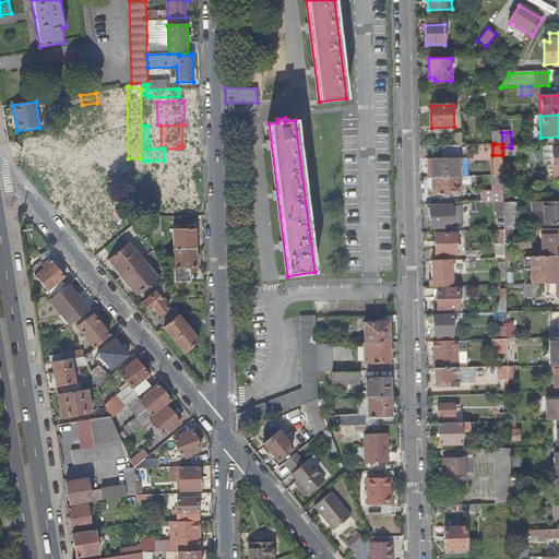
[(519,156),(519,146),(511,147),(502,147),(502,155),(502,156),(519,156)]
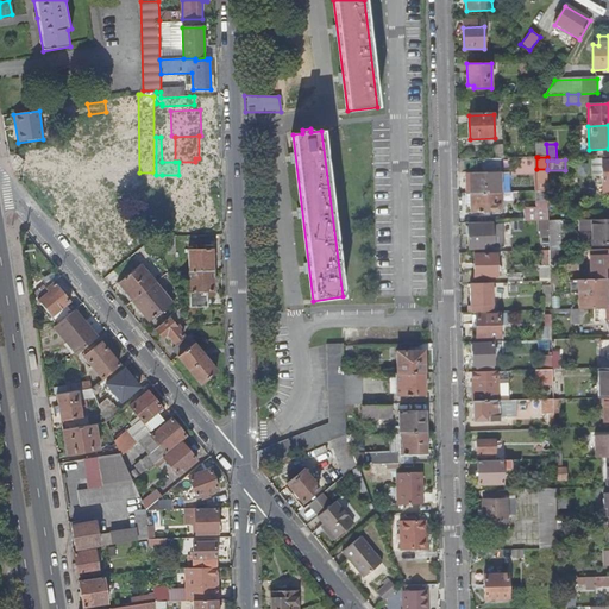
[(602,159),(594,159),(594,176),(603,176),(603,193),(608,193),(608,161),(602,162),(602,159)]
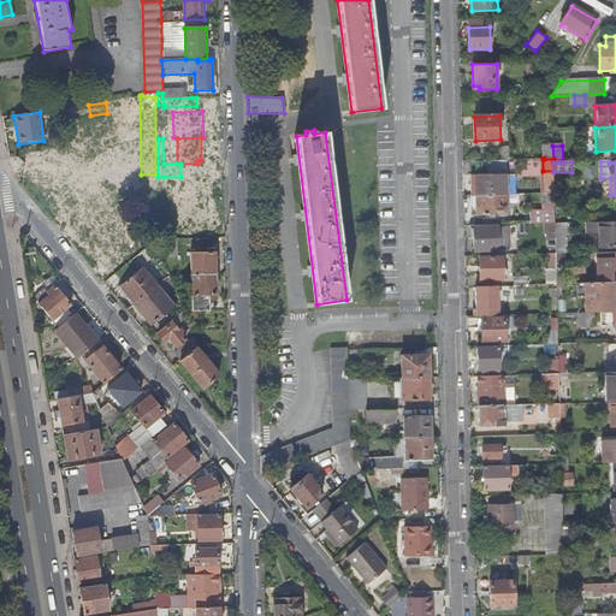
[(132,175),(84,173),(105,196),(132,175)]
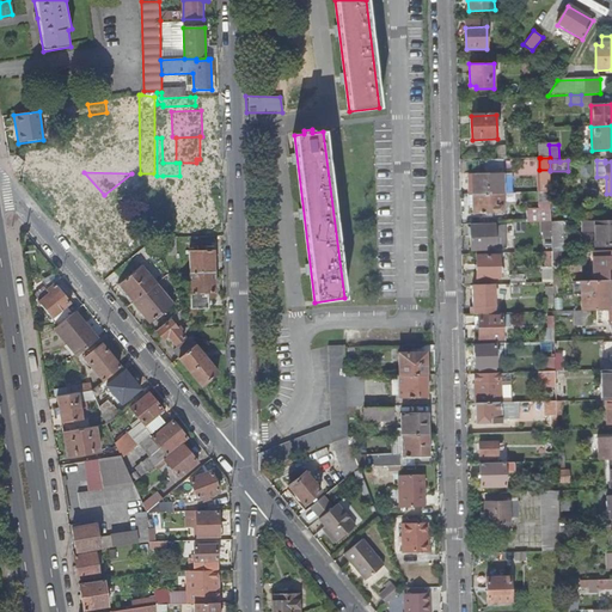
[(472,173),(473,194),(503,194),(503,173),(472,173)]
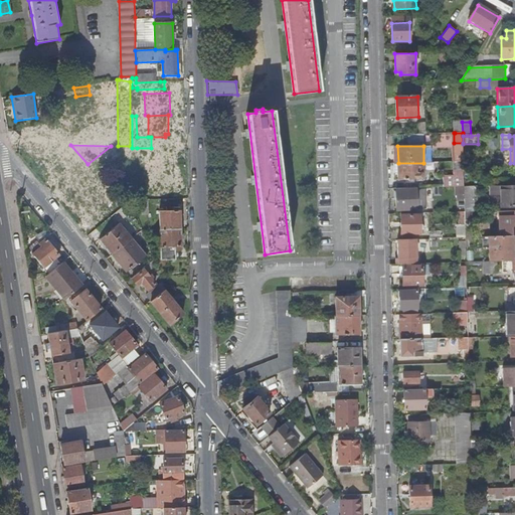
[(39,166),(53,183),(68,170),(55,153),(39,166)]
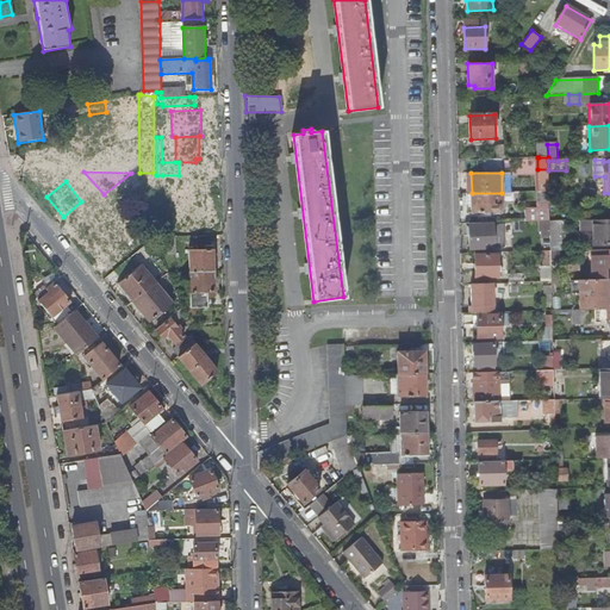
[(502,193),(472,193),(472,213),(503,212),(502,193)]
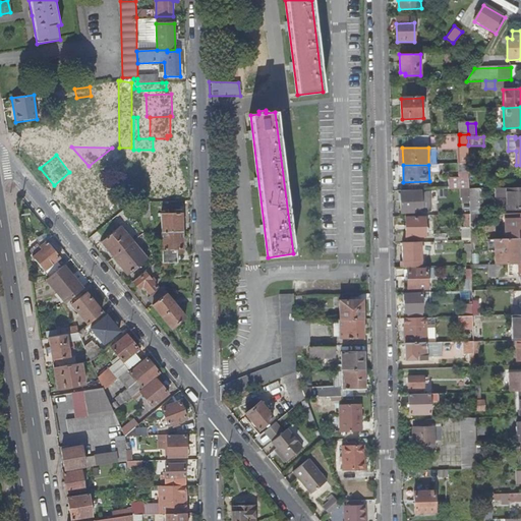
[(180,166),(160,166),(160,192),(181,192),(180,166)]
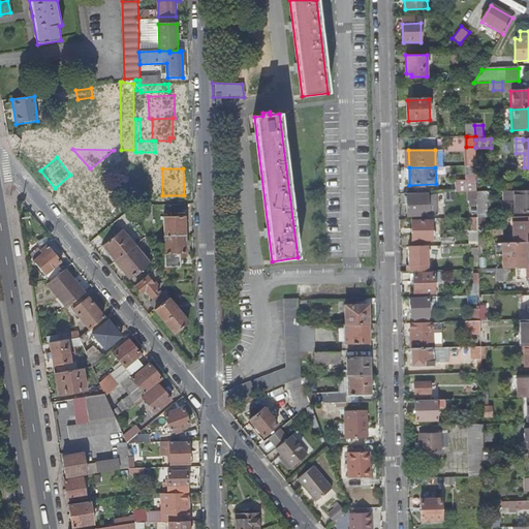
[(97,205),(82,186),(64,200),(80,219),(97,205)]
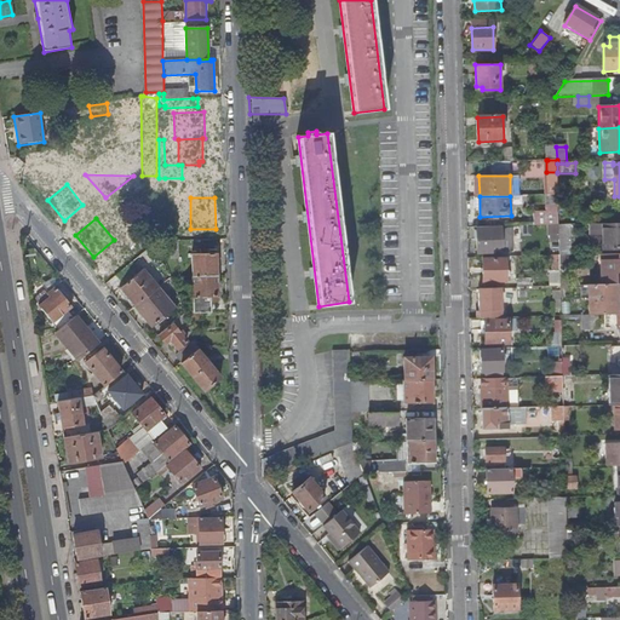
[(619,223),(592,225),(592,236),(606,236),(606,250),(616,250),(616,254),(619,254),(619,223)]
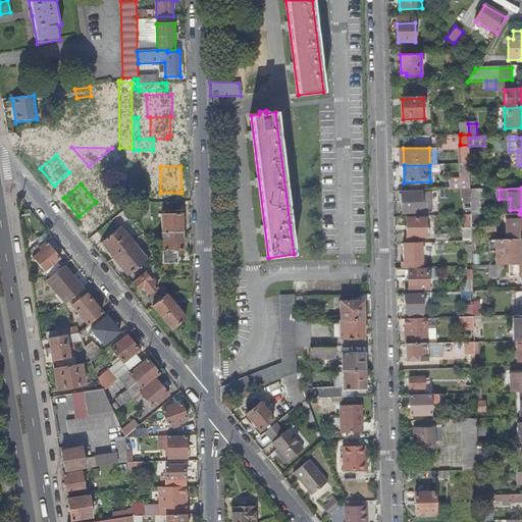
[(480,215),(479,190),(470,190),(471,216),(478,215),(480,215)]
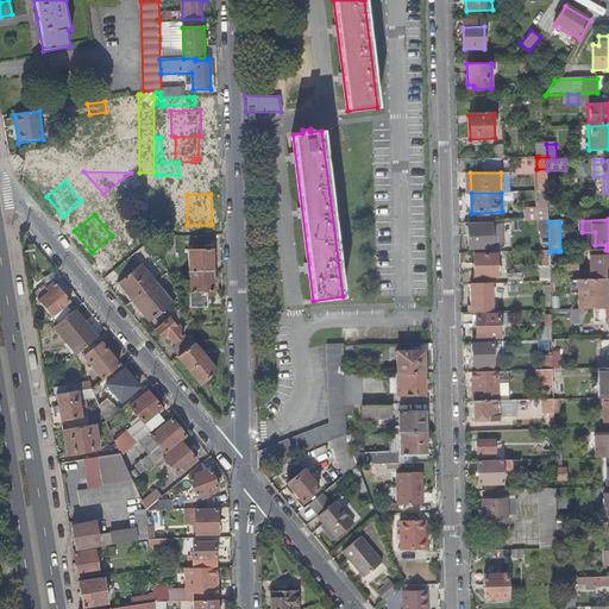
[(493,242),(491,225),(469,225),(469,249),(483,249),(483,242),(493,242)]
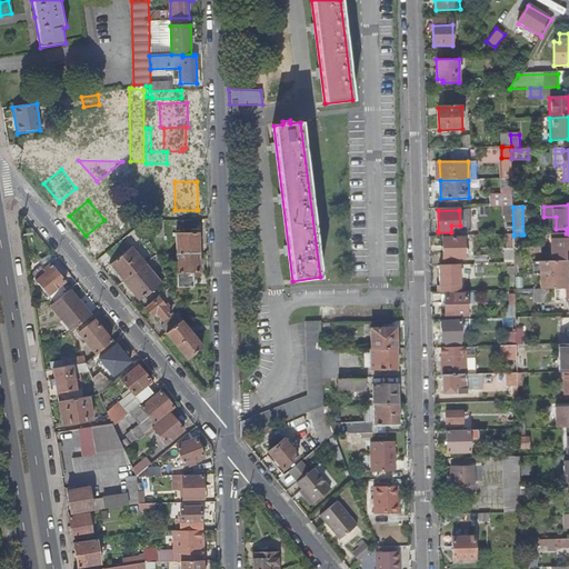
[(177,255),(199,253),(199,233),(176,233),(177,255)]
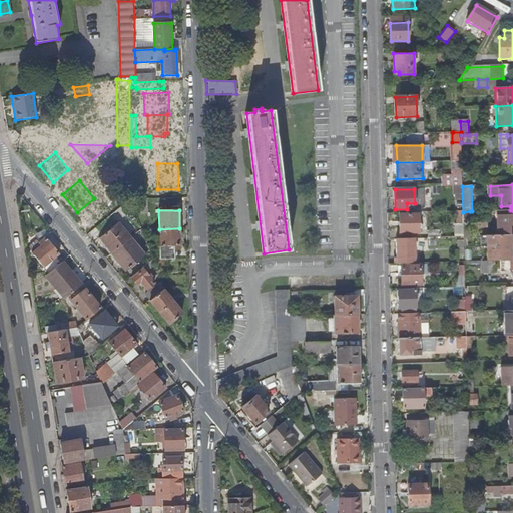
[(512,210),(510,210),(503,210),(503,227),(509,226),(512,226),(512,210)]
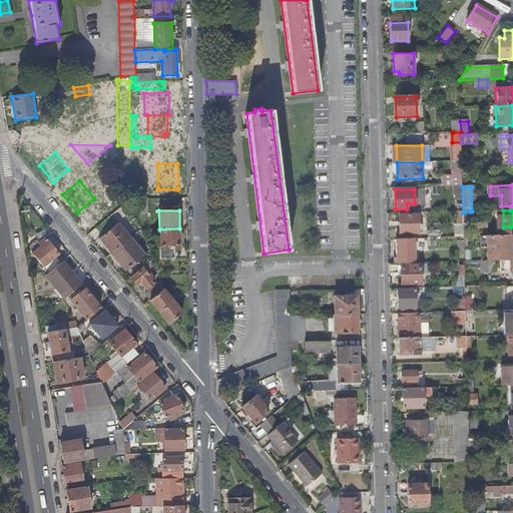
[(470,211),(463,212),(463,225),(463,236),(471,236),(470,211)]
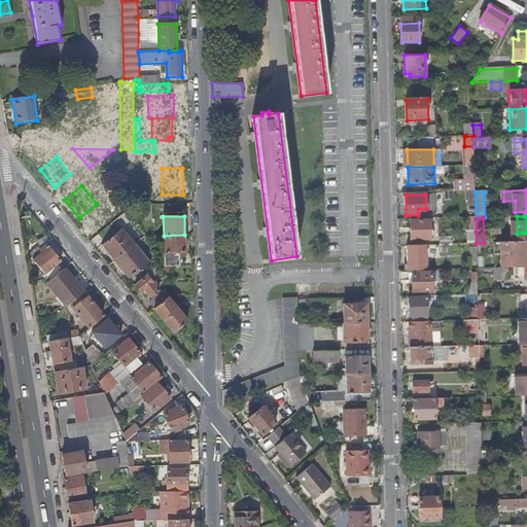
[(426,219),(410,219),(411,240),(430,240),(430,232),(427,232),(426,219)]
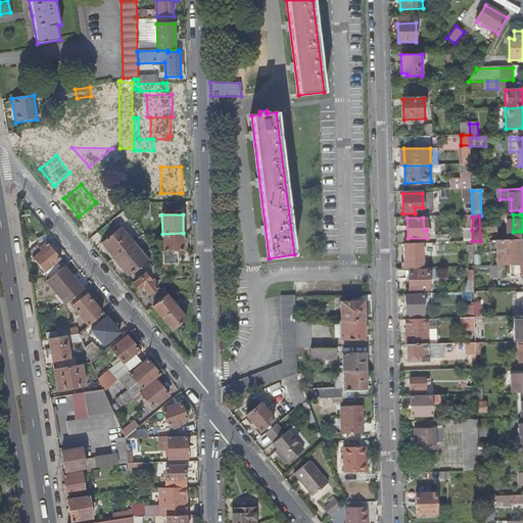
[(113,259),(134,243),(121,227),(101,243),(113,259)]
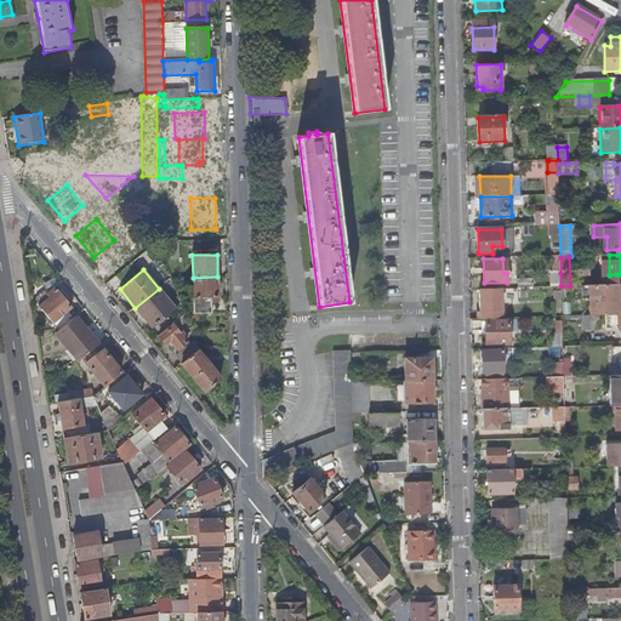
[(616,285),(616,274),(609,275),(602,274),(603,285),(616,285)]
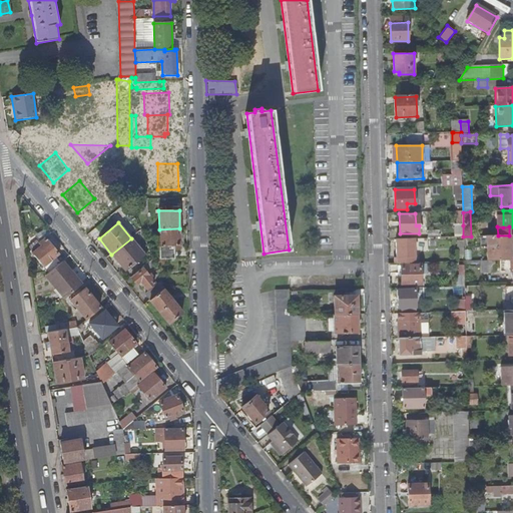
[(180,245),(179,228),(159,229),(160,260),(174,259),(174,246),(180,245)]
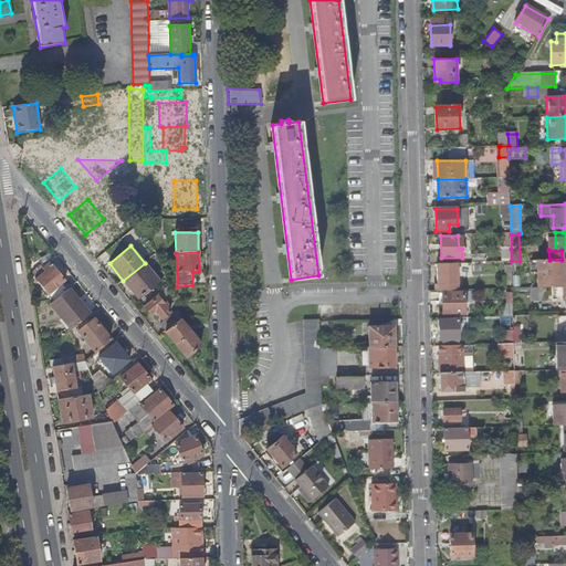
[(563,287),(562,260),(549,260),(536,261),(537,289),(561,287),(563,287)]
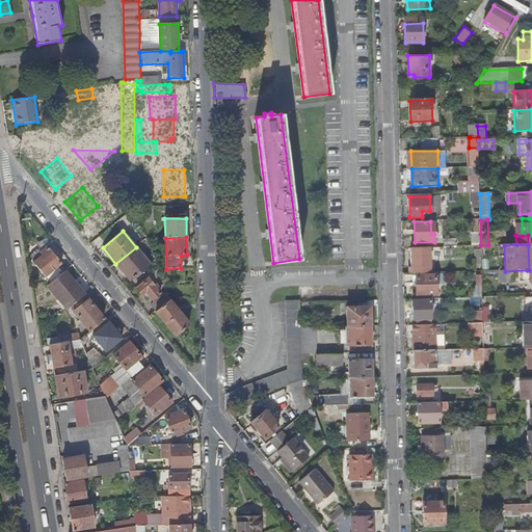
[(33,263),(32,263),(46,278),(50,284),(62,272),(58,267),(62,264),(47,245),(38,251),(36,249),(28,257),(33,263)]
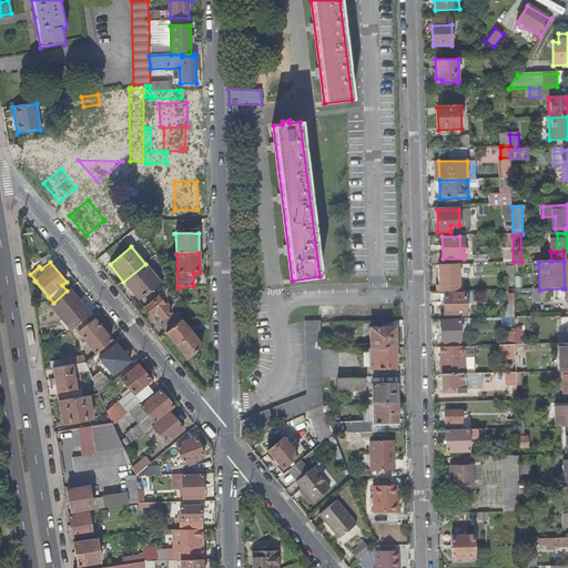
[(160,282),(145,264),(123,282),(139,300),(160,282)]
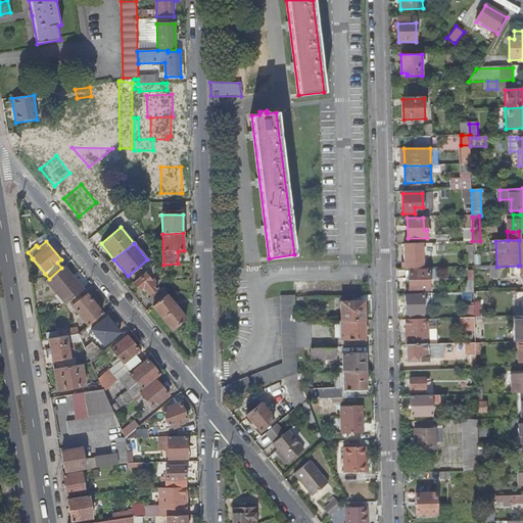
[(405,269),(424,269),(423,245),(403,245),(405,269)]
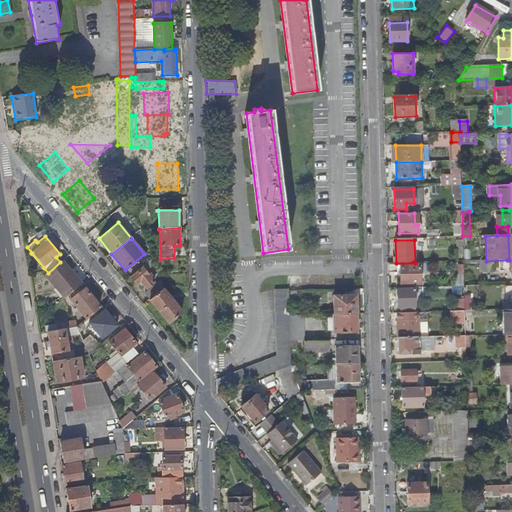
[(155,266),(152,259),(130,277),(137,286),(141,282),(147,290),(154,283),(151,279),(153,277),(148,271),(155,266)]
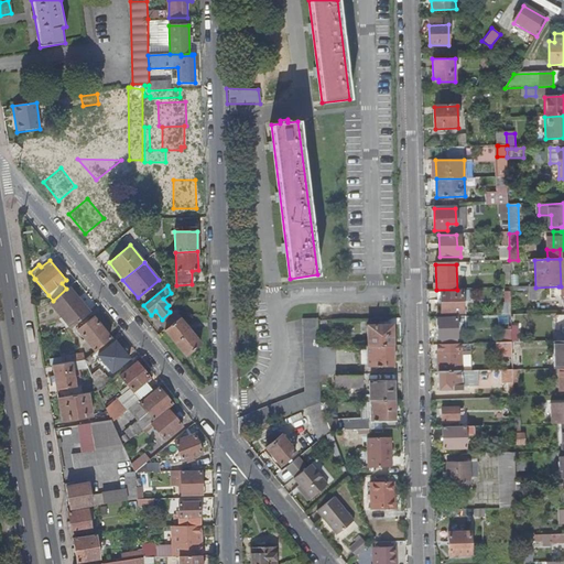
[(88,313),(69,286),(55,297),(50,303),(71,328),(88,313)]
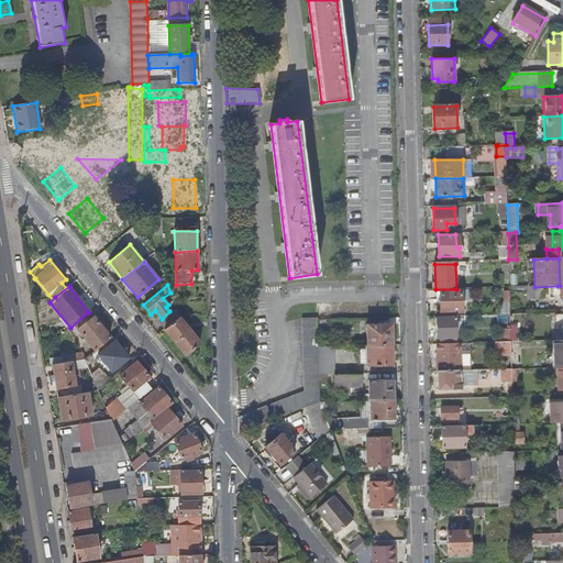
[(444,318),(462,317),(462,313),(470,313),(470,290),(437,291),(438,301),(440,301),(440,315),(443,313),(444,318)]
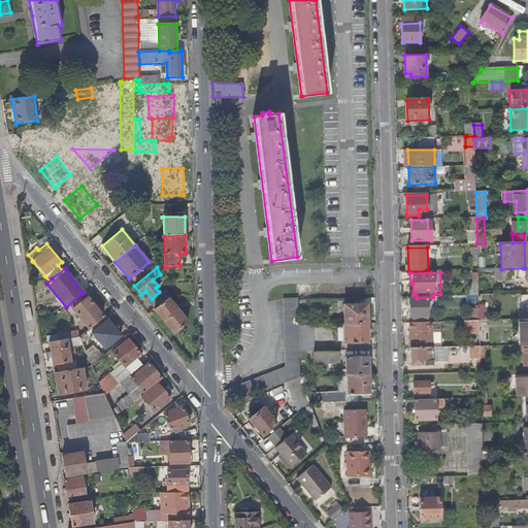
[(155,309),(168,298),(166,291),(150,304),(155,309)]
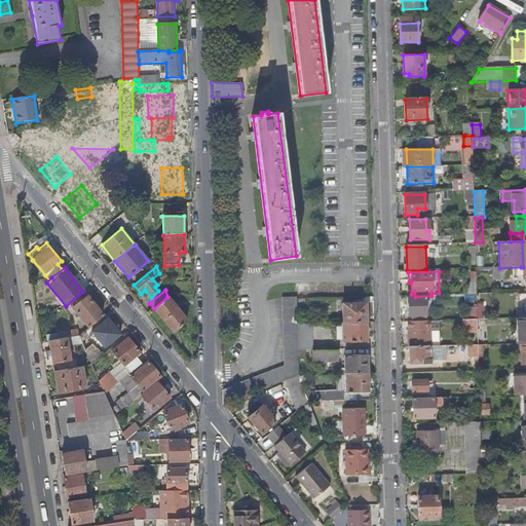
[(87,327),(102,314),(86,296),(81,301),(79,299),(75,302),(77,304),(72,308),(87,327)]
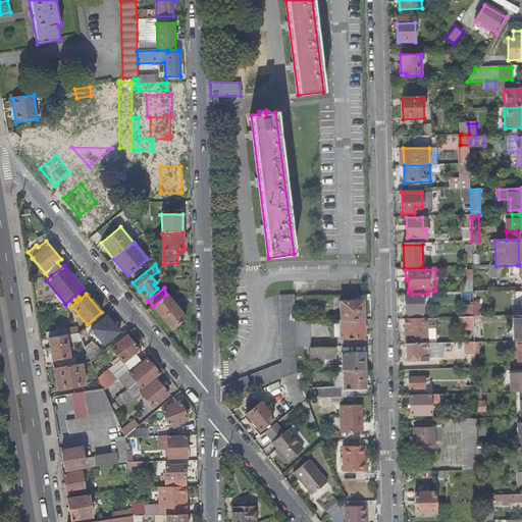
[(186,318),(166,295),(153,306),(172,330),(186,318)]
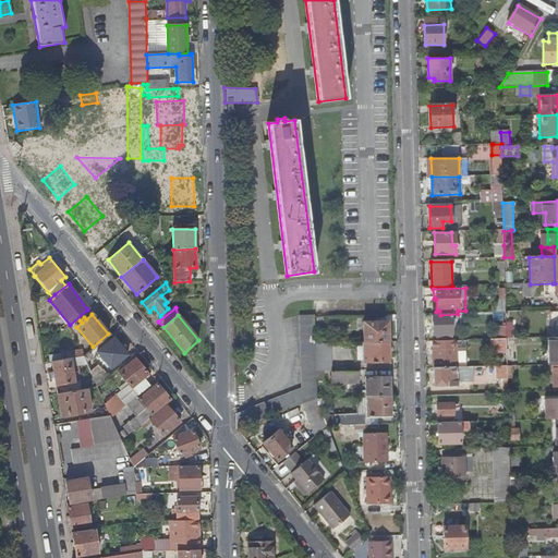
[(452,316),(432,316),(433,336),(439,335),(439,339),(452,338),(452,316)]
